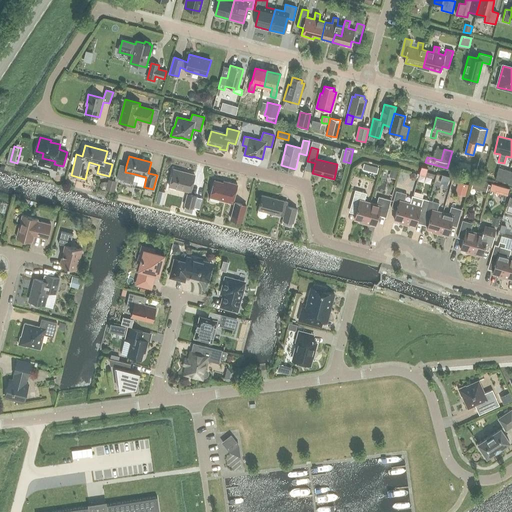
[(470,165),(459,162),(458,169),(468,172),(470,165)]
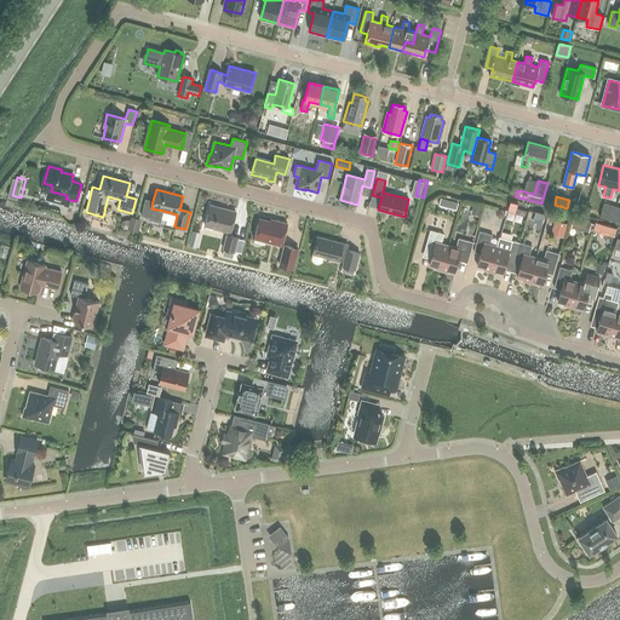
[(145,199),(142,216),(148,217),(148,218),(160,222),(161,219),(164,211),(151,208),(153,201),(145,199)]
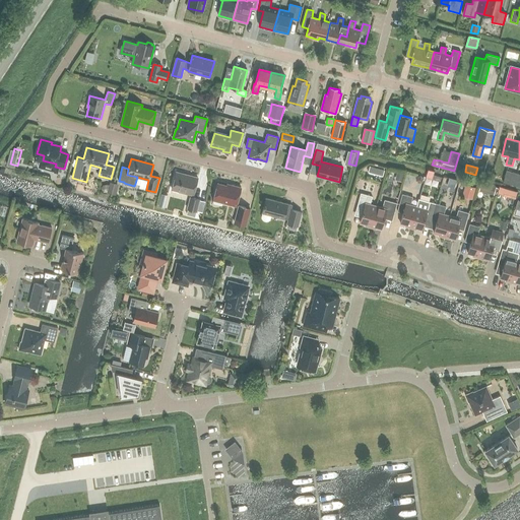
[(428,170),(426,178),(432,179),(433,175),(434,172),(428,170)]
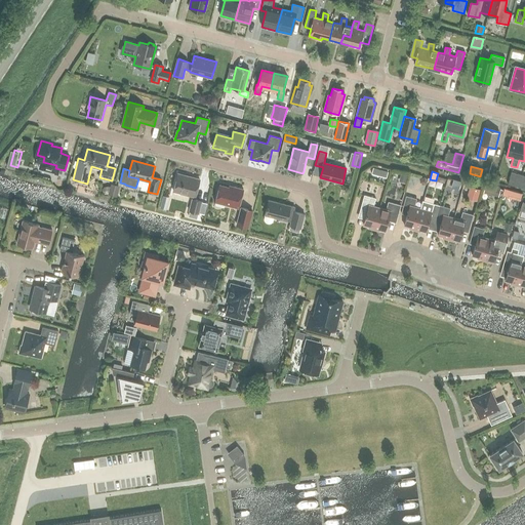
[(196,197),(200,179),(178,173),(174,190),(182,192),(180,193),(196,197)]
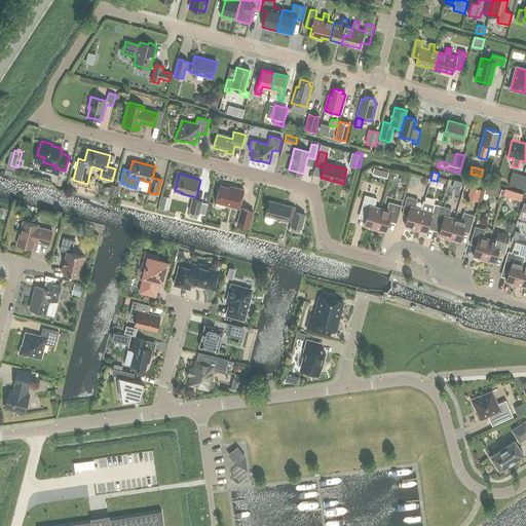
[(407,176),(400,174),(398,182),(404,184),(407,176)]
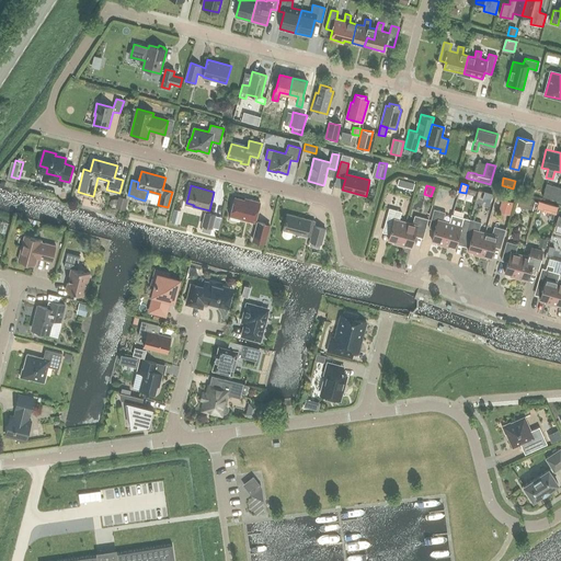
[(560,189),(547,185),(544,197),(560,202),(560,189)]
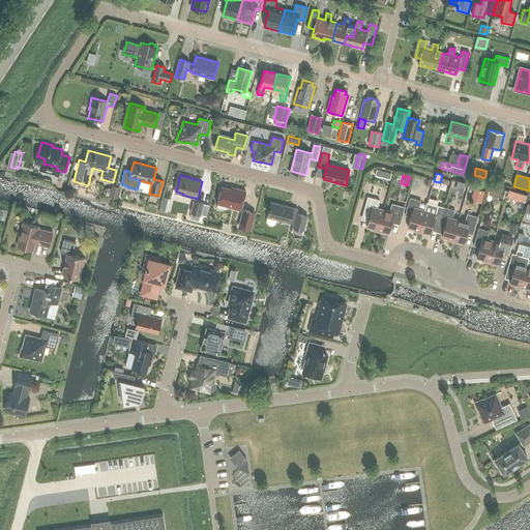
[(121,187),(113,185),(110,196),(118,199),(121,187)]
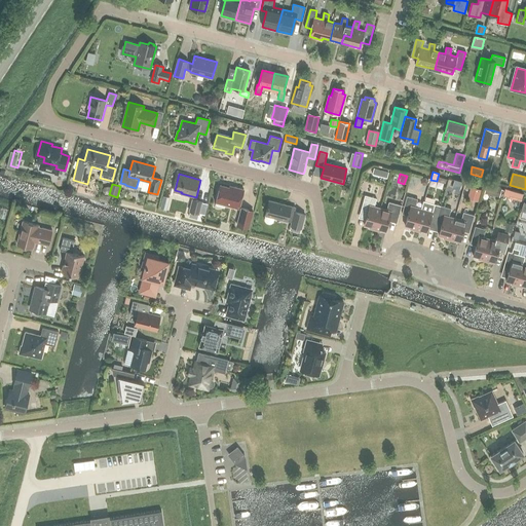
[(239,209),(243,190),(234,187),(234,189),(220,185),(216,202),(239,209)]
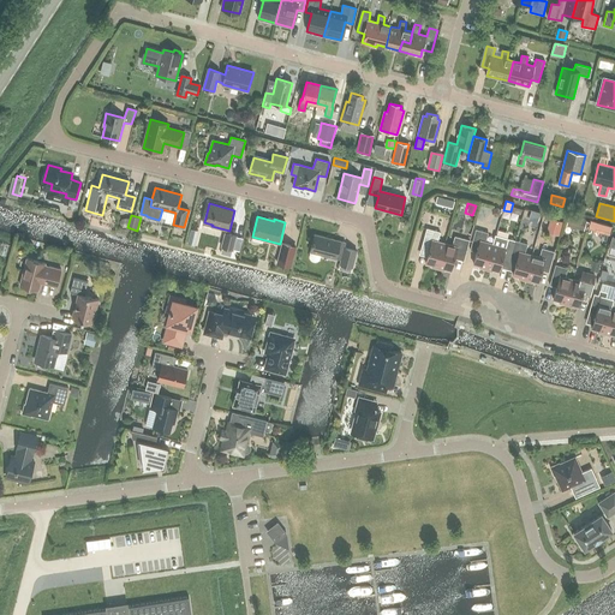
[(568,216),(566,226),(575,228),(578,219),(568,216)]
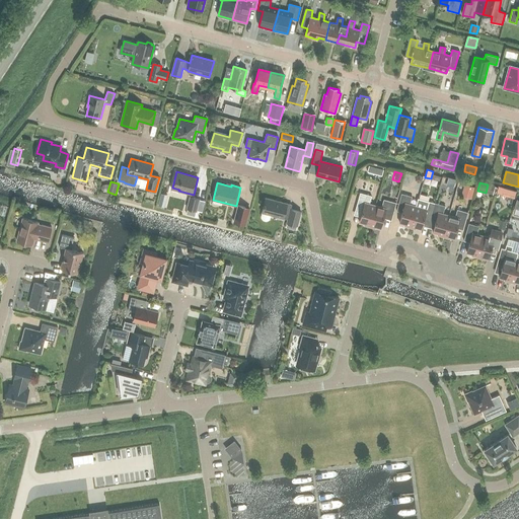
[(475,188),(465,184),(462,196),(471,199),(475,188)]
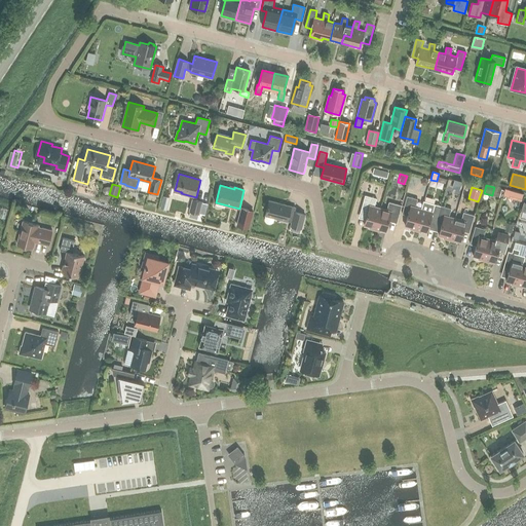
[(522,195),(504,189),(502,195),(509,197),(509,198),(520,201),(522,195)]
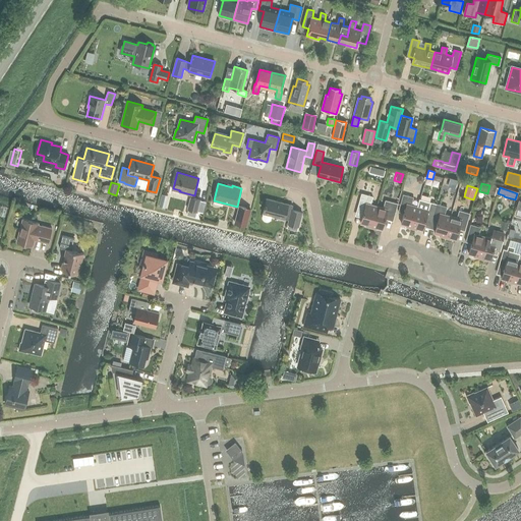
[(371,228),(377,207),(370,205),(373,196),(361,193),(356,212),(363,213),(360,223),(365,225),(365,226),(371,228)]
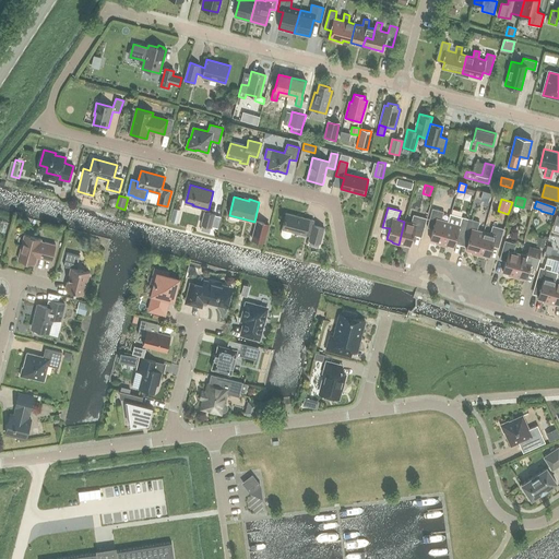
[(441,245),(448,222),(441,221),(444,212),(432,209),(427,227),(433,229),(430,240),(436,241),(436,244),(441,245)]
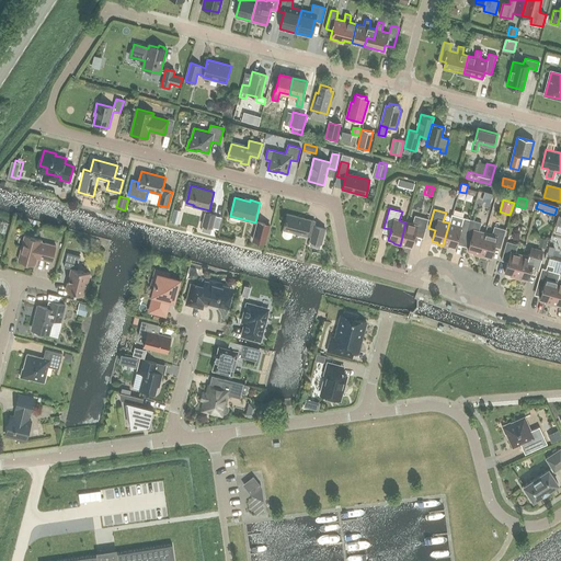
[(216,216),(205,213),(202,226),(213,228),(216,216)]
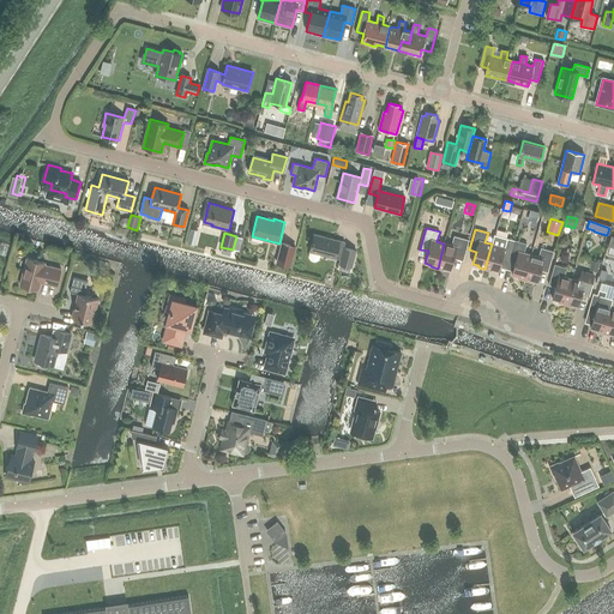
[(319,260),(321,254),(341,259),(339,264),(341,264),(339,269),(351,271),(356,251),(343,247),(344,242),(314,234),(308,256),(308,258),(309,260),(312,262),(314,263),(317,262),(319,260)]
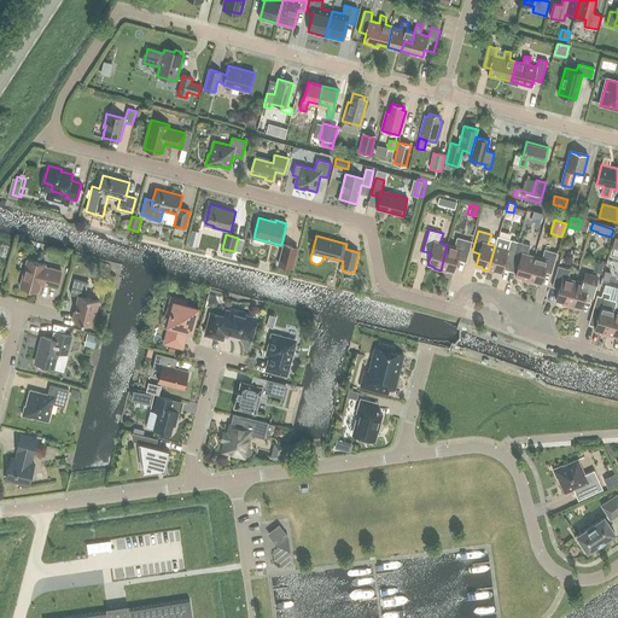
[(512,262),(518,242),(499,237),(495,245),(488,270),(495,273),(496,270),(502,273),(505,261),(512,262)]
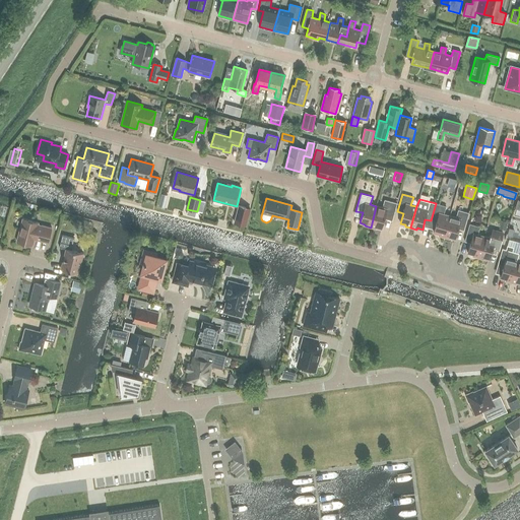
[(385,218),(392,220),(397,203),(385,200),(383,207),(376,206),(371,228),(376,229),(377,228),(382,229),(385,218)]
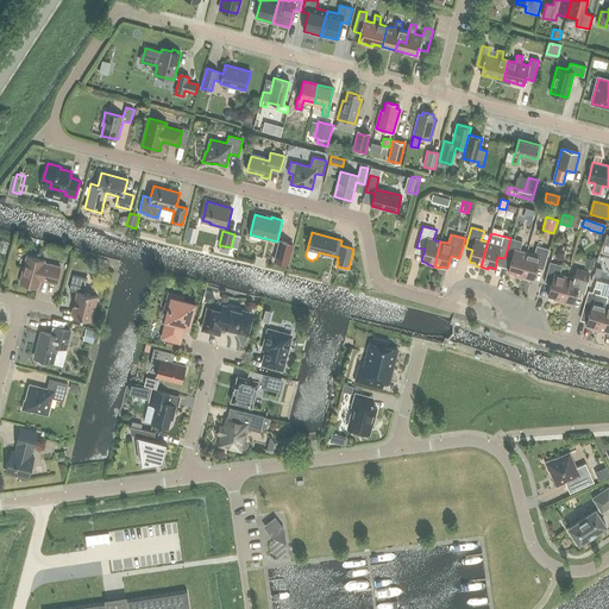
[(520,277),(527,253),(520,251),(522,242),(510,238),(504,258),(512,261),(508,272),(514,274),(513,276),(520,277)]
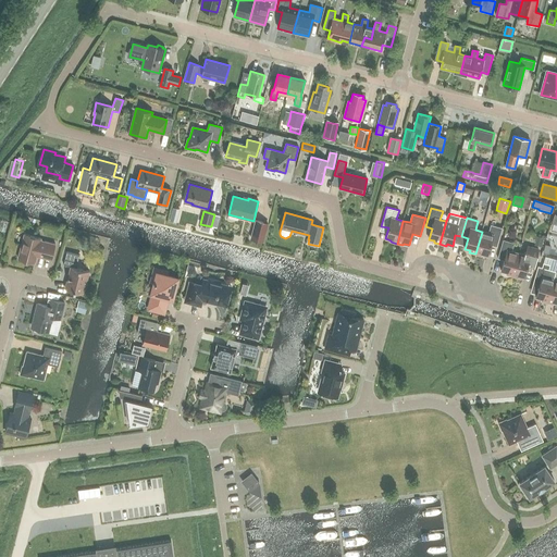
[(255,220),(250,238),(259,240),(263,222),(255,220)]
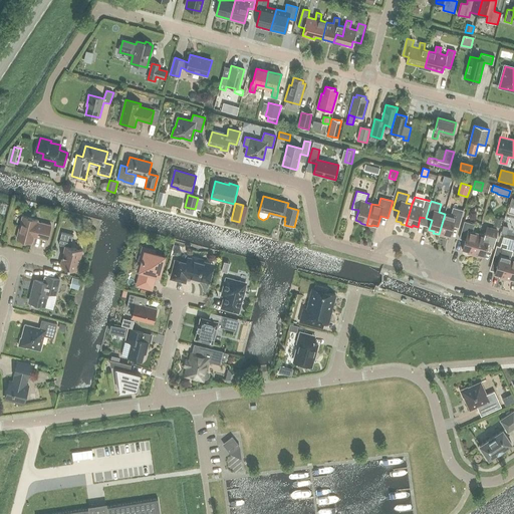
[(445,235),(450,236),(453,226),(459,228),(464,211),(453,208),(451,215),(445,214),(439,234),(445,236),(445,235)]
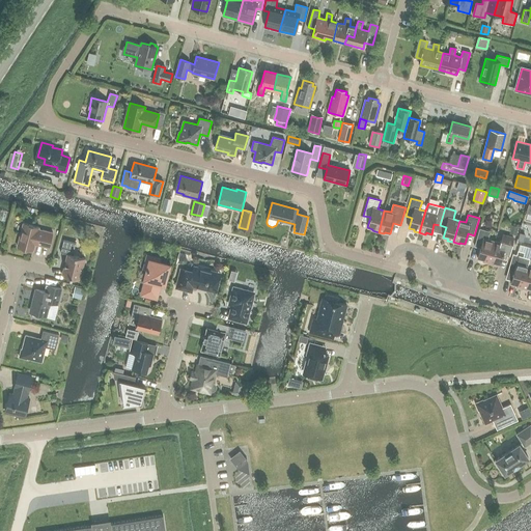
[(18,247),(33,251),(35,244),(49,248),(53,232),(38,229),(39,227),(23,223),(18,247)]
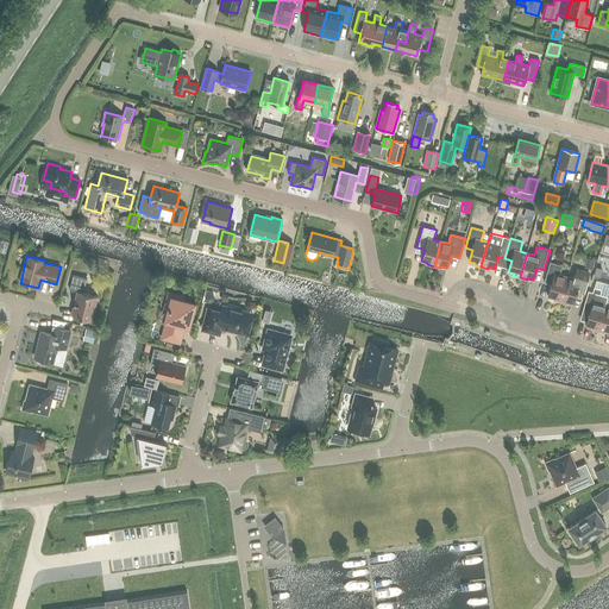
[(588,258),(584,269),(594,271),(597,261),(588,258)]
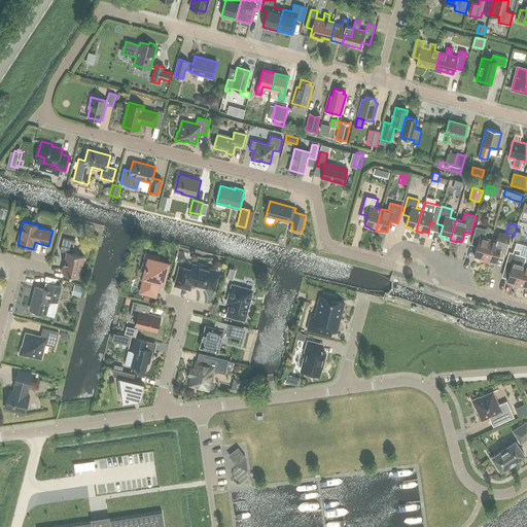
[(485,261),(491,240),(485,238),(487,230),(477,226),(471,245),(477,246),(475,256),(479,258),(479,259),(485,261)]
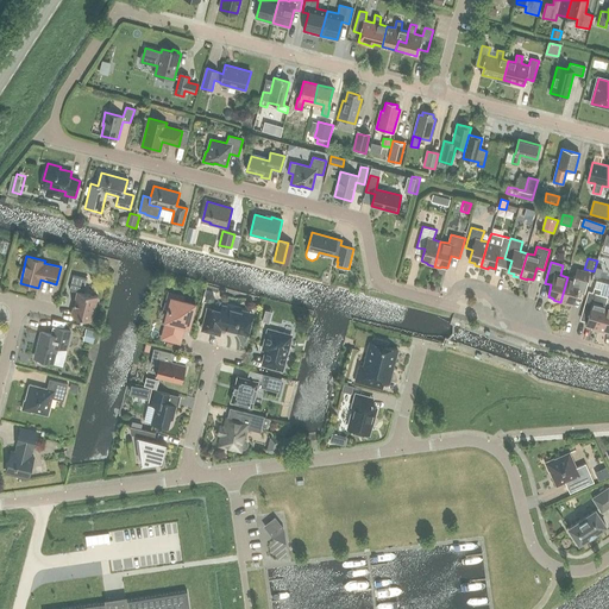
[(575,297),(582,299),(589,274),(577,270),(575,280),(567,277),(560,302),(567,303),(567,302),(573,303),(575,297)]
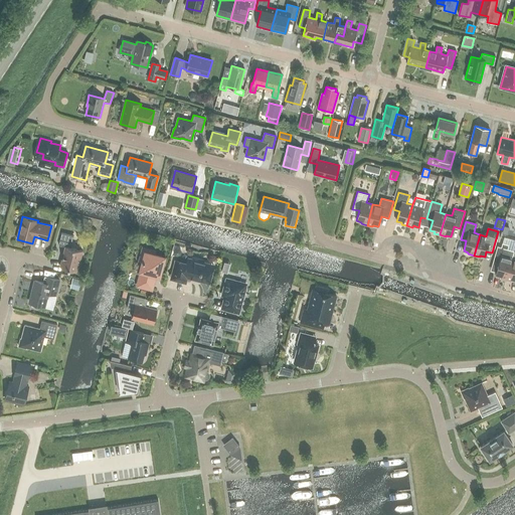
[(60,267),(77,272),(82,250),(70,247),(73,235),(62,232),(59,245),(65,246),(60,267)]
